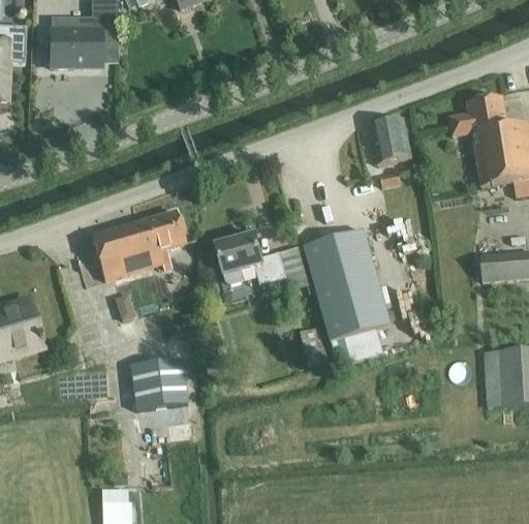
[(52,27),(49,27),(49,69),(102,69),(102,63),(102,38),(118,38),(118,0),(92,0),(92,17),(52,17),(52,27)]
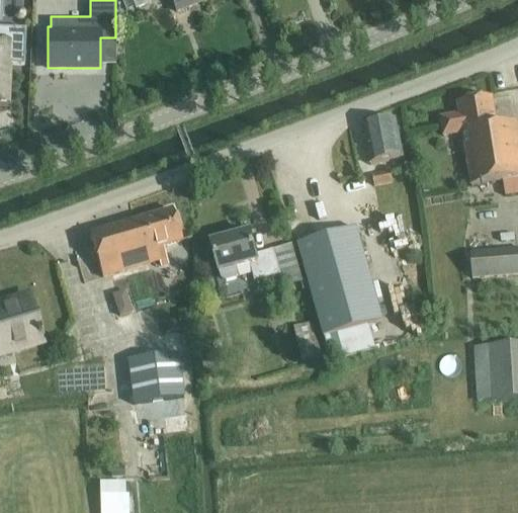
[(173,0),(177,8),(191,2),(190,0),(173,0)]
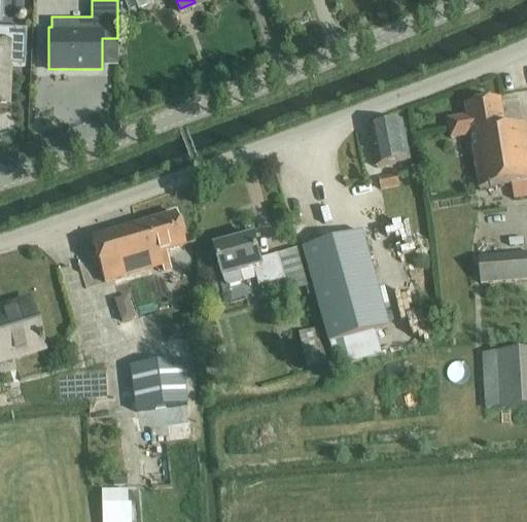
[(0,101),(11,102),(12,62),(26,63),(27,25),(0,24),(0,101)]
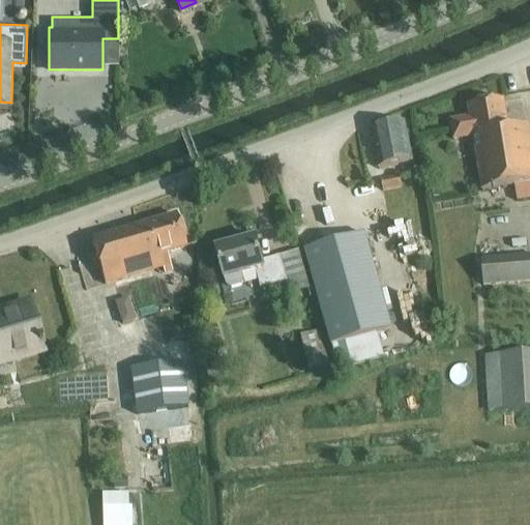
[(471,113),(451,117),(454,137),(466,135),(474,134),(482,187),(516,182),(518,198),(529,196),(529,128),(529,122),(509,125),(504,96),(469,101),(471,113)]
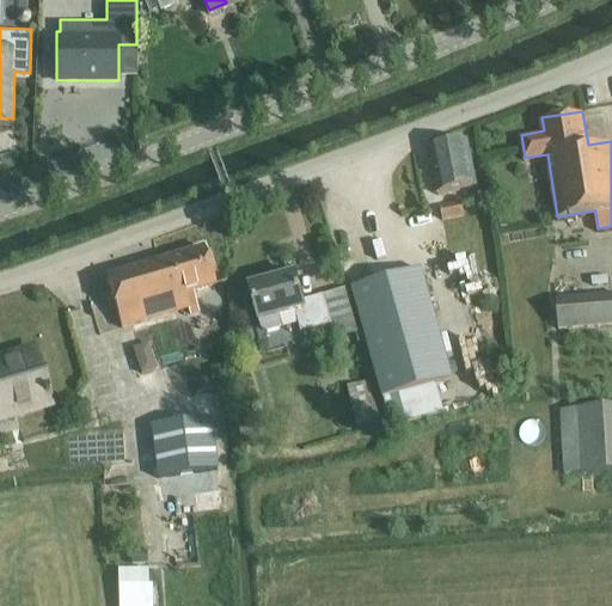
[(476,183),(472,160),(467,138),(428,145),(433,169),(436,190),(476,183)]
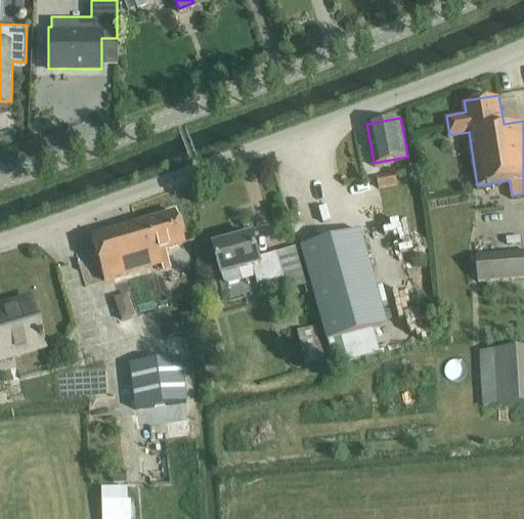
[(381,186),(397,182),(395,171),(379,174),(381,186)]
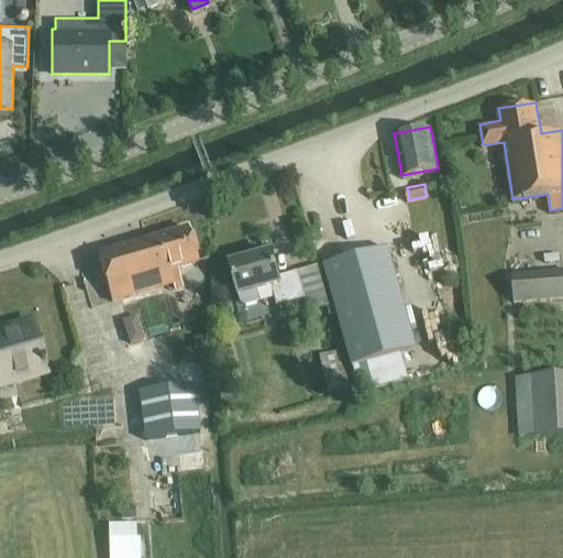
[(197,258),(194,245),(187,225),(97,251),(103,272),(111,297),(174,280),(176,287),(183,285),(176,264),(197,258)]
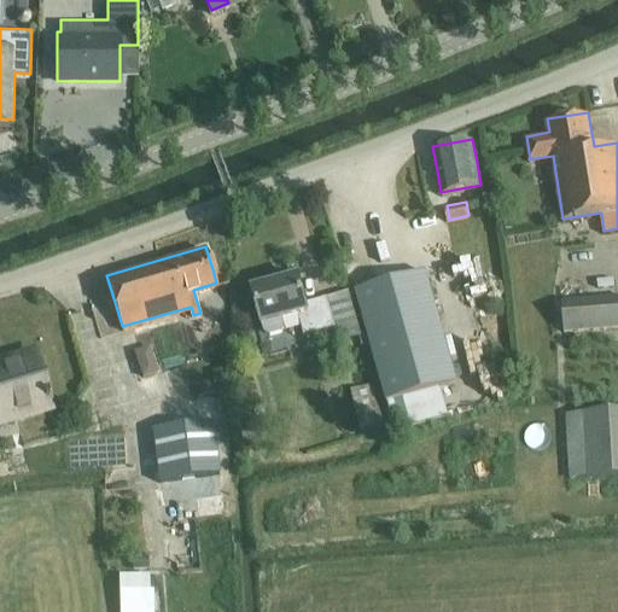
[(356,287),(362,310),(385,398),(390,401),(397,427),(449,413),(441,384),(456,379),(426,268),(356,287)]
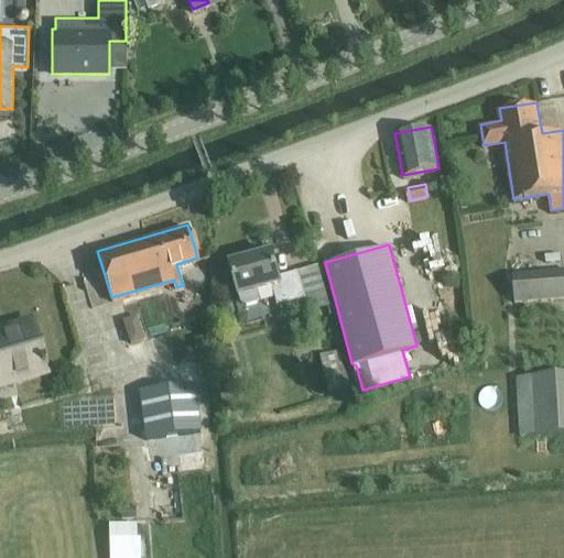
[(230,261),(241,301),(246,304),(257,302),(260,296),(259,294),(260,294),(259,288),(272,285),(277,303),(305,295),(297,267),(279,273),(272,249),(230,261)]
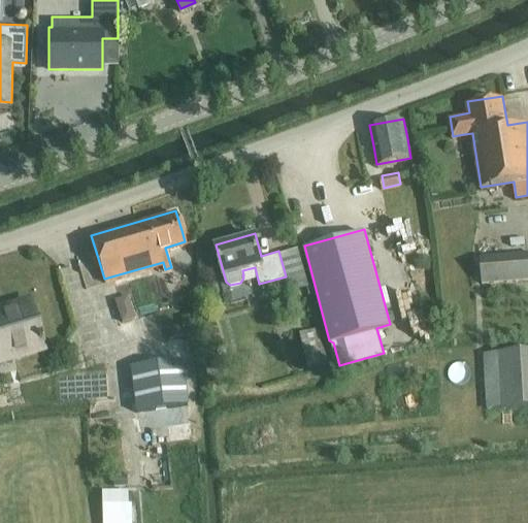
[(481,281),(527,276),(527,250),(479,255),(481,281)]
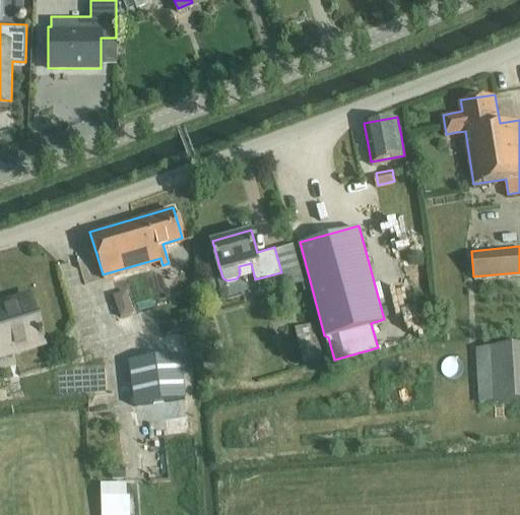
[(129,286),(115,292),(122,314),(136,309),(129,286)]
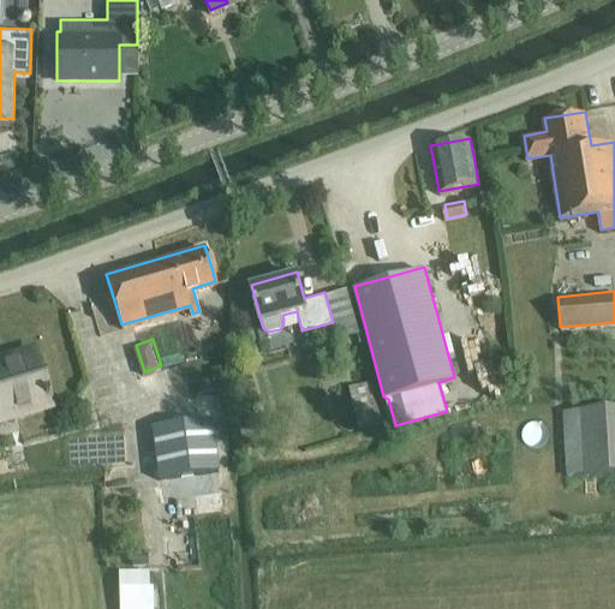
[(0,356),(0,417),(51,402),(43,375),(36,352),(4,362),(3,356),(0,356)]
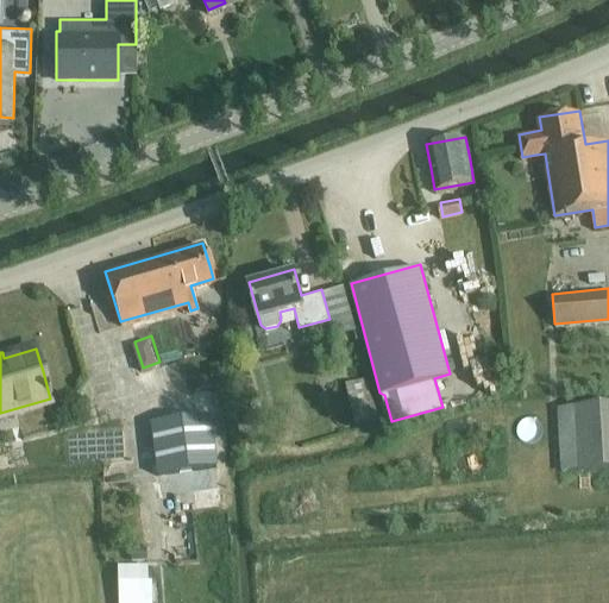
[(225,358),(208,360),(209,372),(226,371),(225,358)]
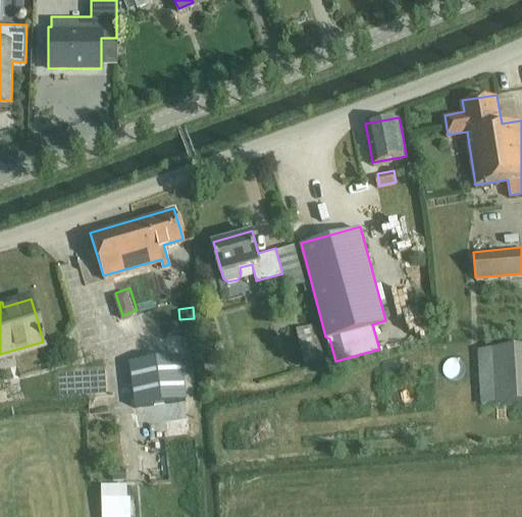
[(521,401),(521,344),(477,346),(480,404),(521,401)]
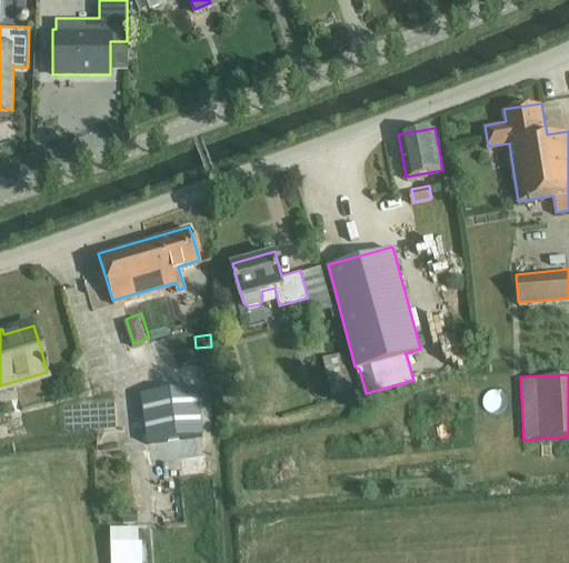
[(143,390),(149,436),(203,430),(198,383),(143,390)]
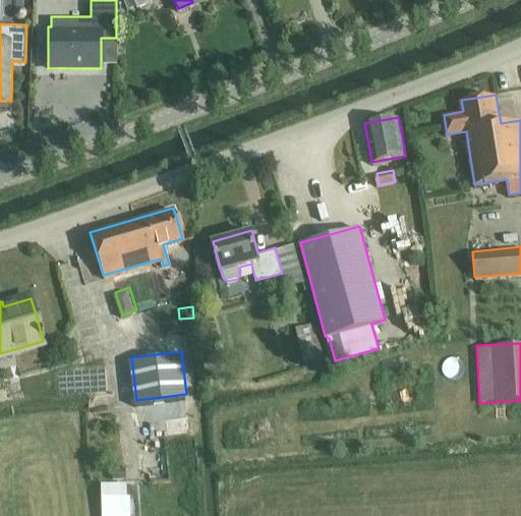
[(125,465),(111,465),(111,476),(125,476),(125,465)]
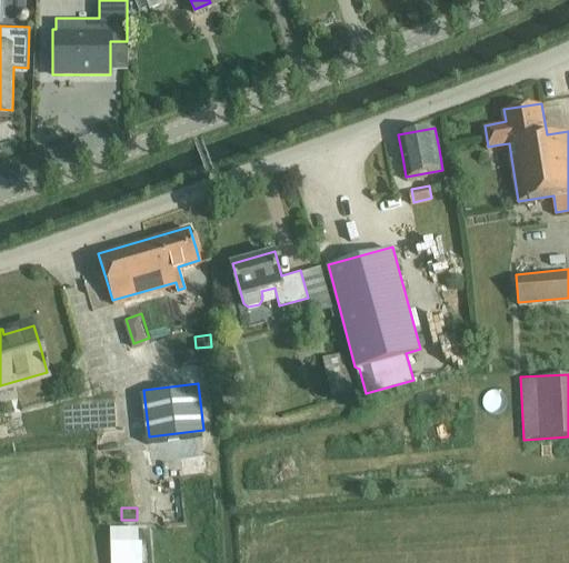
[(108,526),(110,562),(129,562),(142,561),(141,541),(138,541),(138,525),(108,526)]
